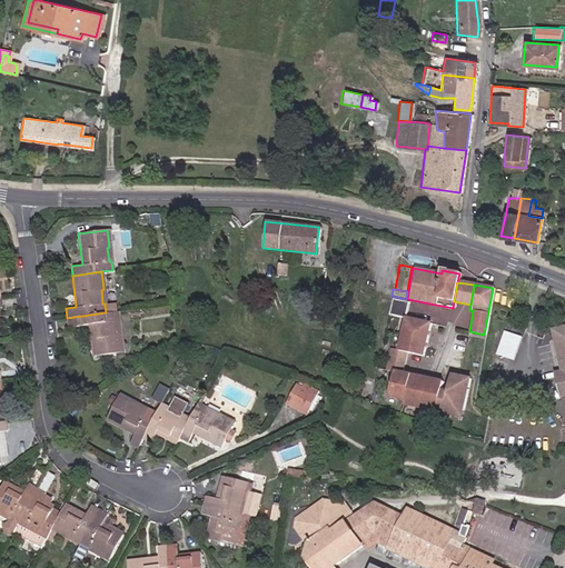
[(404,318),(407,302),(392,299),(388,315),(404,318)]
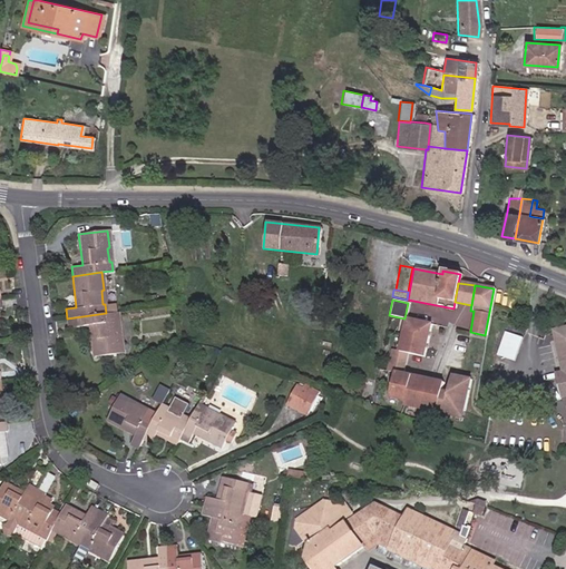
[(122,353),(116,312),(114,312),(106,313),(67,319),(68,327),(88,325),(89,332),(94,331),(95,339),(90,339),(93,356),(122,353)]
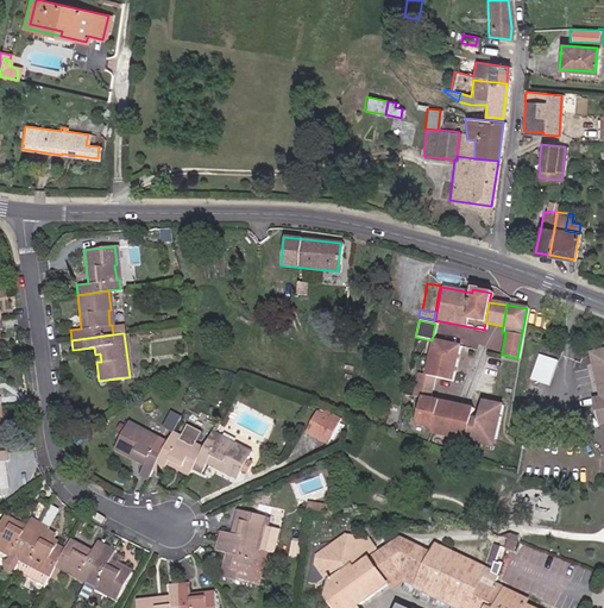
[(451,381),(458,345),(432,340),(426,371),(417,369),(416,373),(411,396),(419,397),(414,424),(431,427),(429,433),(484,444),(485,439),(494,440),(501,405),(480,401),(477,419),(474,428),(467,427),(470,418),(471,409),(427,400),(433,377),(451,381)]
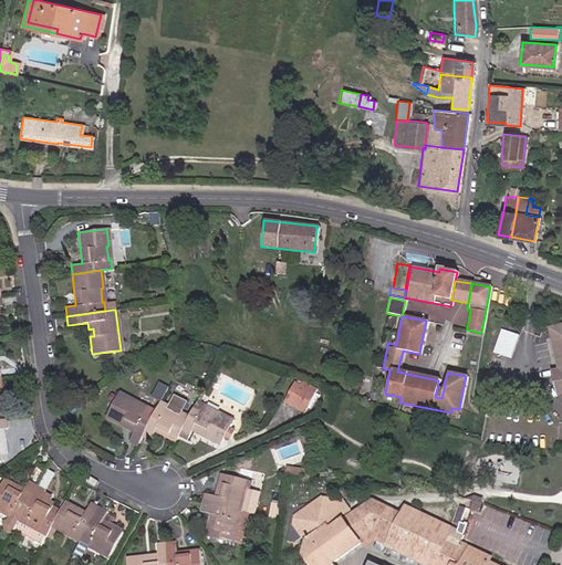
[(561,325),(549,328),(559,372),(561,372),(561,376),(561,325)]
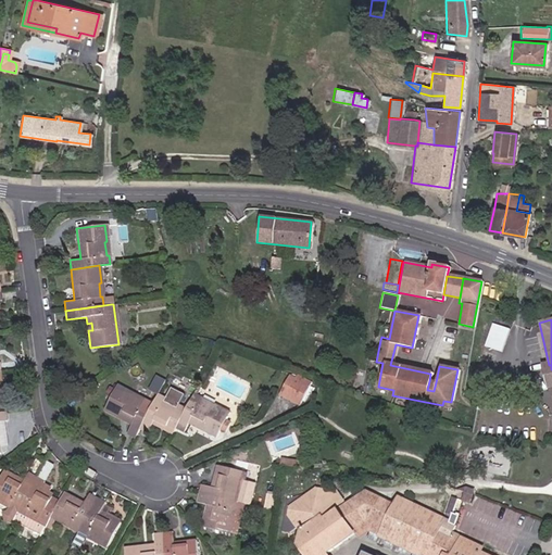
[(499,351),(506,328),(490,323),(483,345),(499,351)]
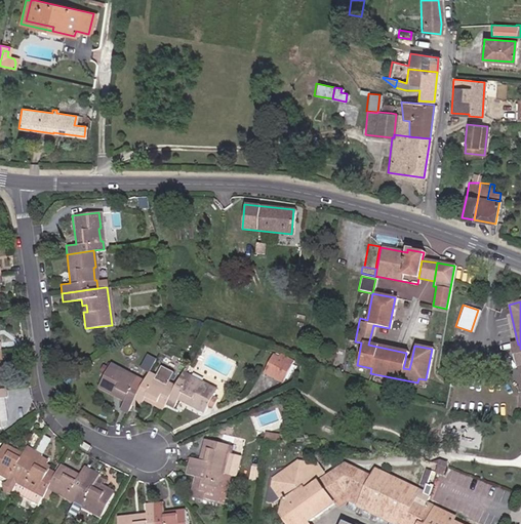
[(496,334),(509,331),(505,317),(492,320),(496,334)]
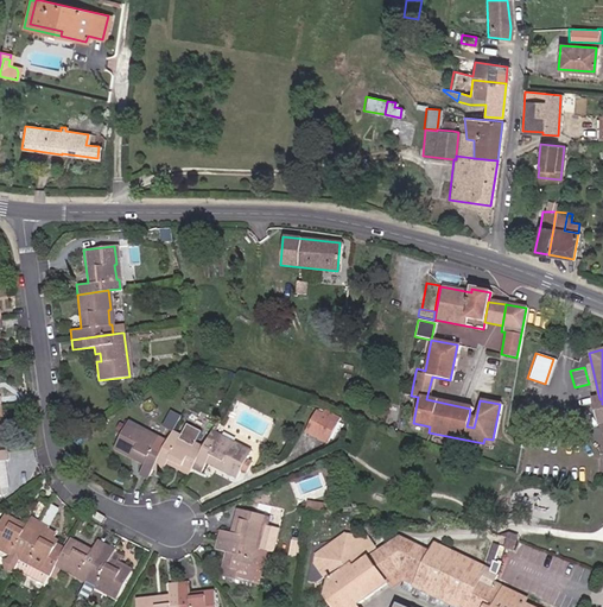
[(170,410),(162,424),(170,429),(178,416),(170,410)]
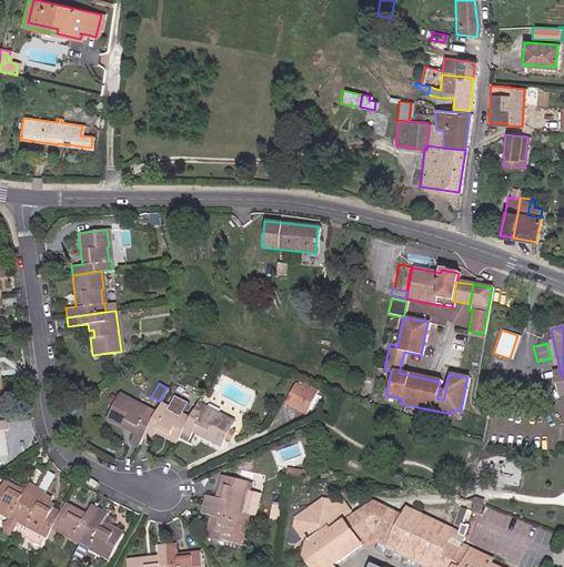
[(289,405),(299,386),(293,383),(283,403),(289,405)]
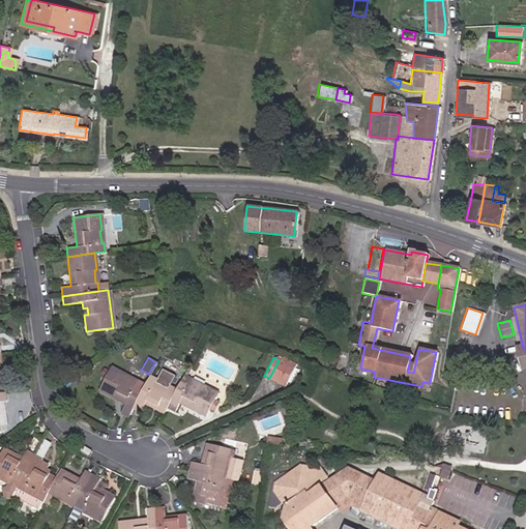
[(294,364),(281,357),(279,360),(293,368),(294,364)]
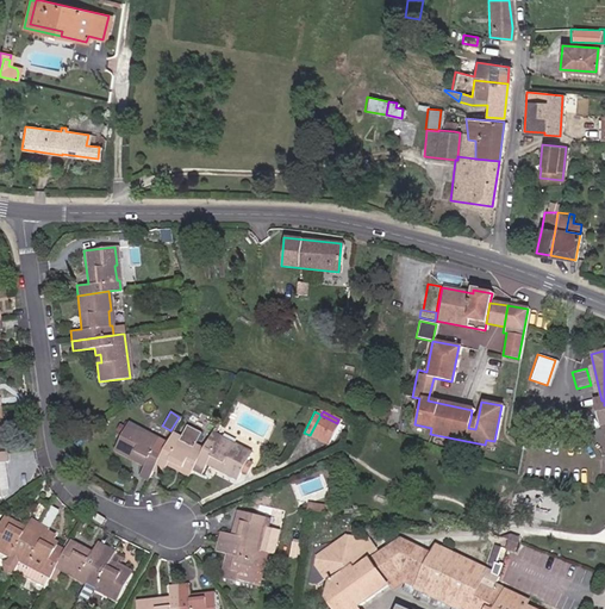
[(329,439),(337,423),(320,415),(310,435),(326,443),(329,439)]
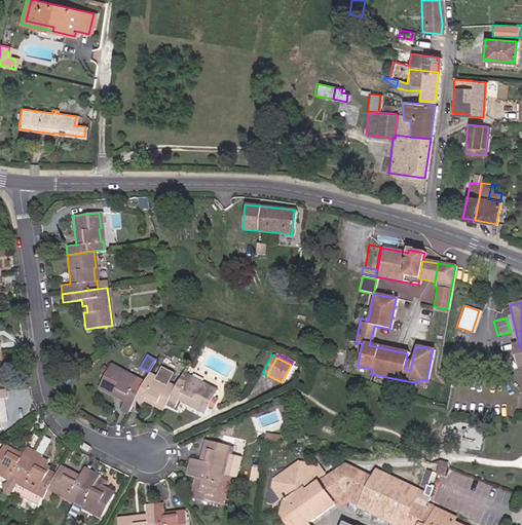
[(131,405),(143,380),(136,376),(135,378),(123,372),(124,371),(110,363),(107,368),(105,373),(97,388),(112,396),(113,392),(119,396),(117,399),(123,402),(118,410),(125,414),(131,405)]
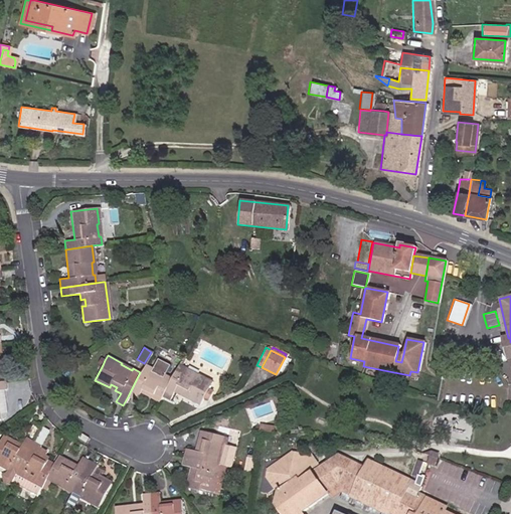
[(281,372),(288,358),(285,357),(278,370),(281,372)]
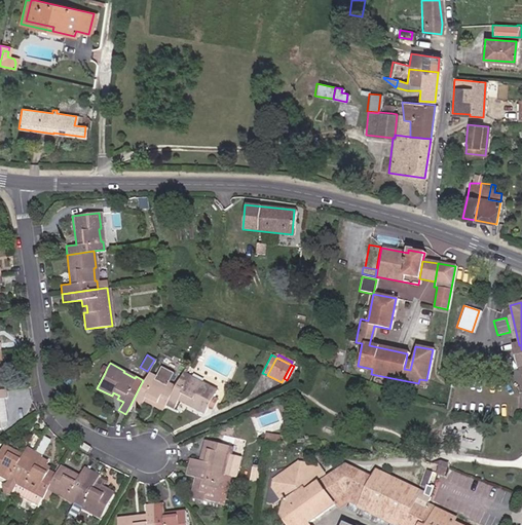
[(258,388),(263,378),(262,373),(259,371),(249,390),(252,392),(258,388)]
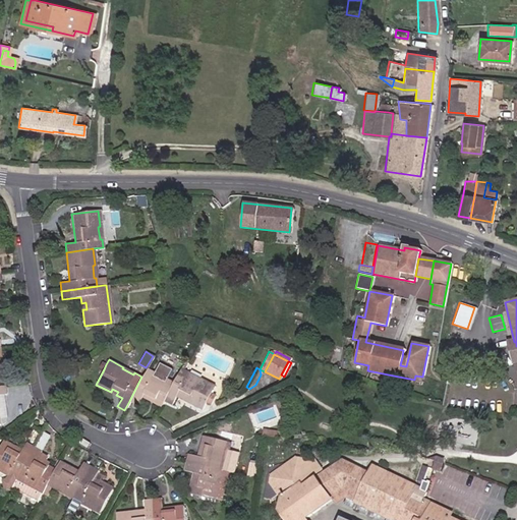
[(163,401),(172,383),(165,379),(164,381),(153,374),(154,372),(146,368),(141,377),(129,401),(137,405),(141,397),(160,406),(163,401)]
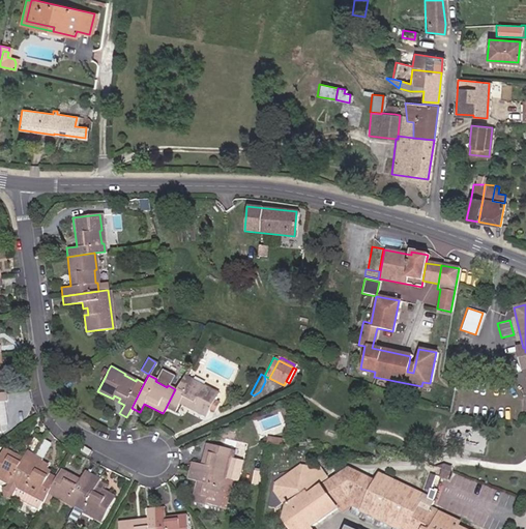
[(205,416),(208,409),(213,411),(217,402),(213,400),(216,392),(202,385),(201,386),(190,381),(191,379),(182,375),(175,389),(166,408),(174,412),(178,403),(183,406),(185,403),(192,406),(190,409),(205,416)]
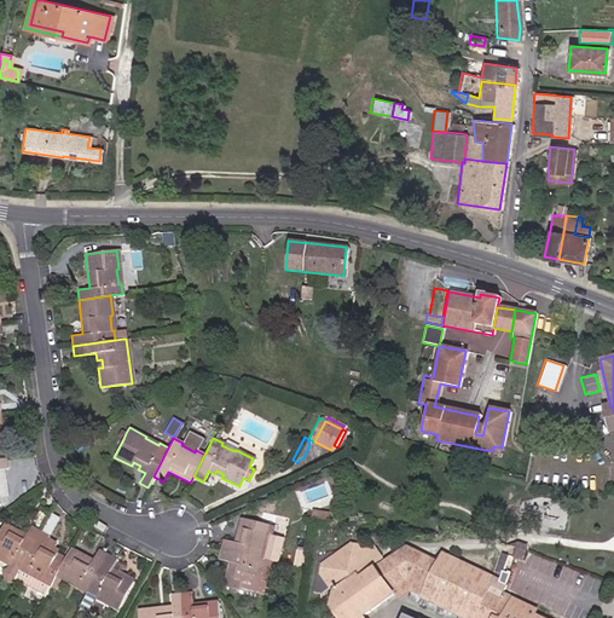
[(47,536),(57,519),(50,514),(40,532),(47,536)]
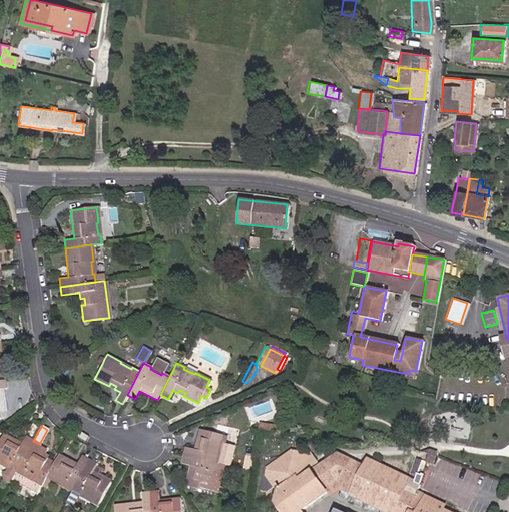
[(216,463),(223,435),(198,429),(196,437),(199,438),(198,444),(194,443),(193,449),(184,447),(182,455),(216,463)]
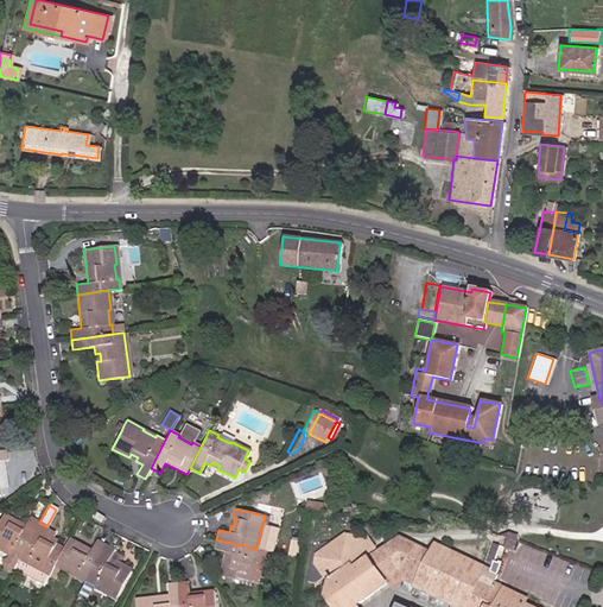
[(13,568),(38,522),(29,517),(24,528),(2,516),(0,519),(0,547),(11,552),(10,555),(6,560),(2,561),(5,570),(6,570),(11,573),(13,568)]
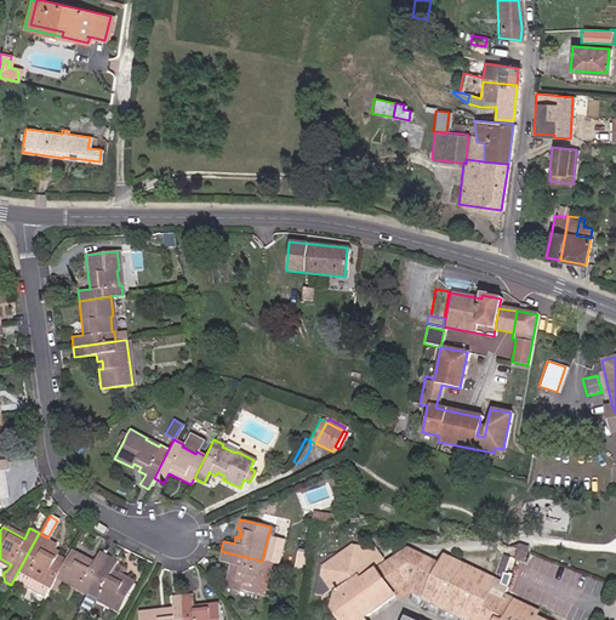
[(55,578),(64,559),(51,552),(53,546),(52,544),(46,540),(47,538),(40,534),(39,533),(13,580),(45,597),(50,589),(55,578)]
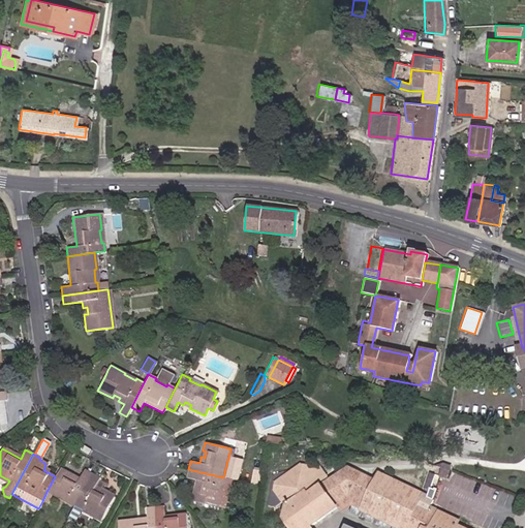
[(459,527),(454,525),(456,521),(422,504),(415,501),(420,494),(376,472),(372,480),(344,467),(318,485),(318,484),(305,493),(304,491),(317,483),(313,477),(321,472),(314,462),(307,467),(306,465),(300,464),(291,469),(290,467),(270,468),(268,500),(273,506),(281,500),(284,504),(282,518),(289,527),(310,527),(309,526),(336,507),(333,503),(347,492),(364,500),(360,508),(399,527),(402,527),(406,521),(420,527),(459,527)]
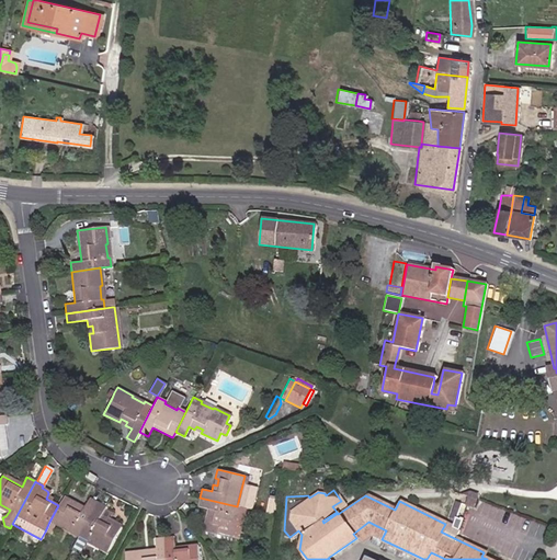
[(78,537),(97,502),(88,499),(83,507),(63,496),(58,505),(49,522),(54,524),(58,526),(59,524),(70,530),(69,533),(78,537)]
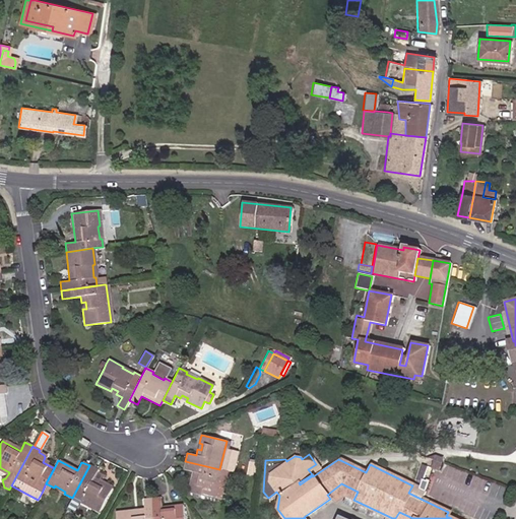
[(217,478),(219,469),(185,461),(183,469),(192,471),(187,493),(212,499),(214,491),(213,490),(215,477),(217,478)]
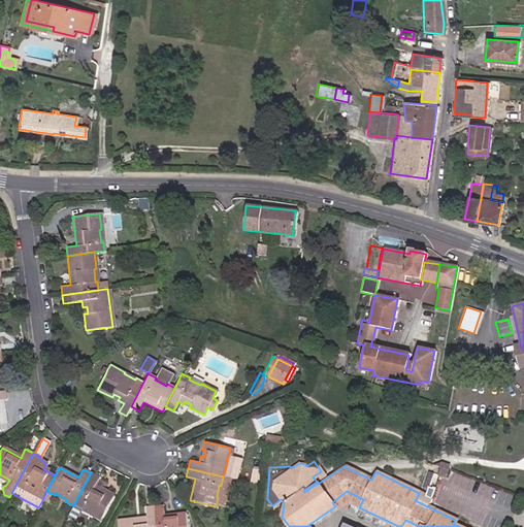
[(324,476),(321,471),(313,476),(317,482),(324,476)]
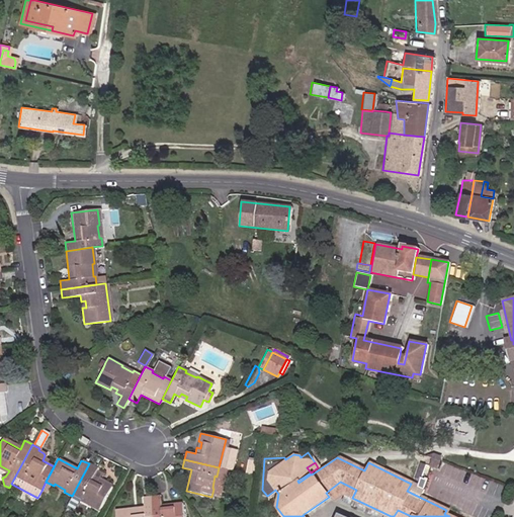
[(98,510),(110,487),(97,480),(92,477),(95,470),(96,467),(89,463),(72,496),(79,500),(98,510)]
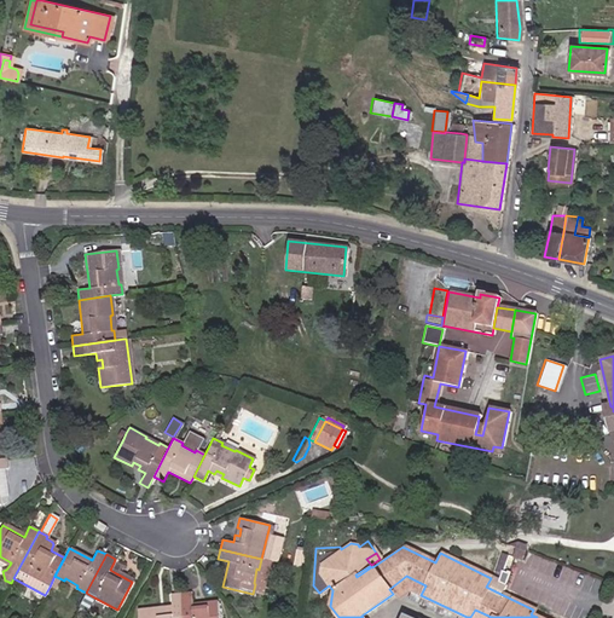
[(261,595),(270,561),(261,559),(259,570),(256,569),(254,583),(255,584),(253,594),(261,595)]
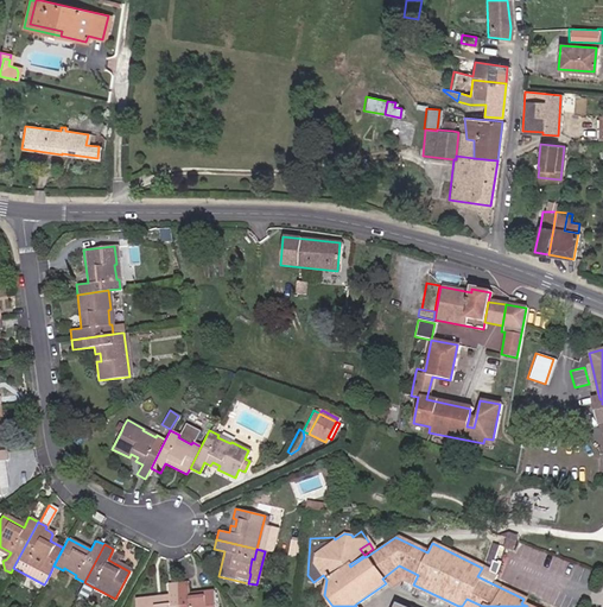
[(114,563),(118,556),(112,552),(108,560),(114,563)]
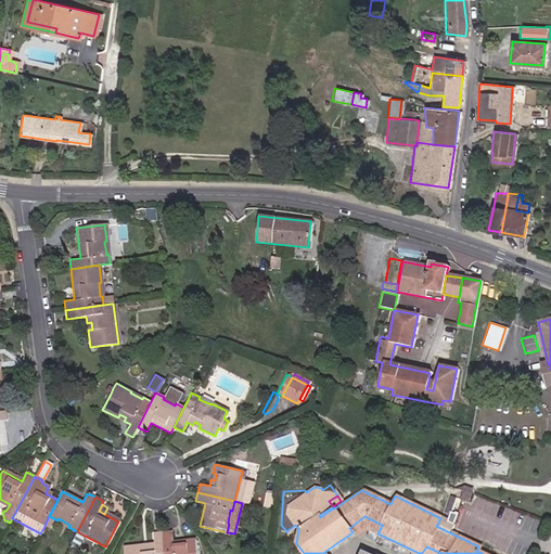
[(49,528),(53,518),(49,516),(45,526),(49,528)]
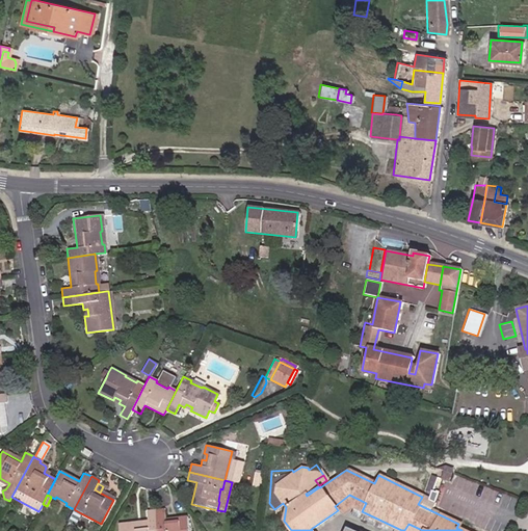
[(340,513),(350,506),(362,511),(366,503),(349,495),(335,506),(338,510),(340,513)]
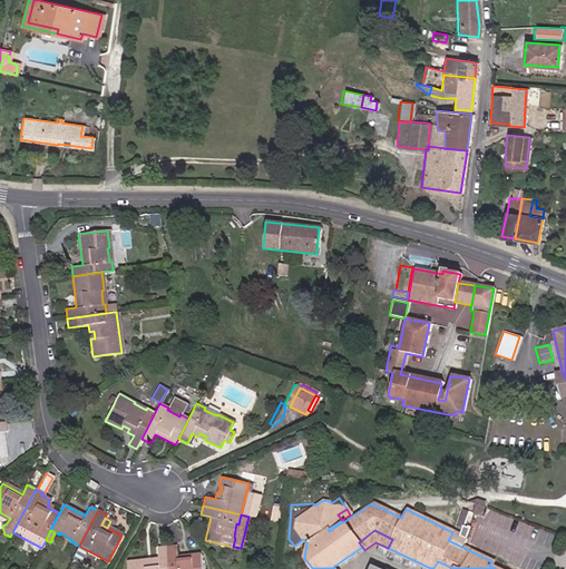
[(459,535),(452,532),(448,540),(455,543),(459,535)]
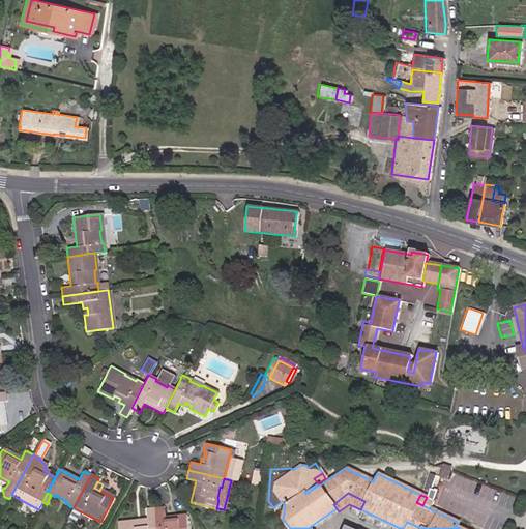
[(71,528),(81,511),(74,507),(64,525),(71,528)]
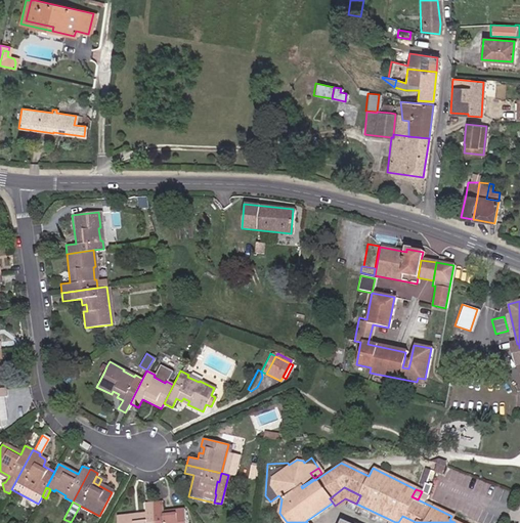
[(184,522),(182,509),(162,511),(160,502),(152,503),(154,522),(184,522)]
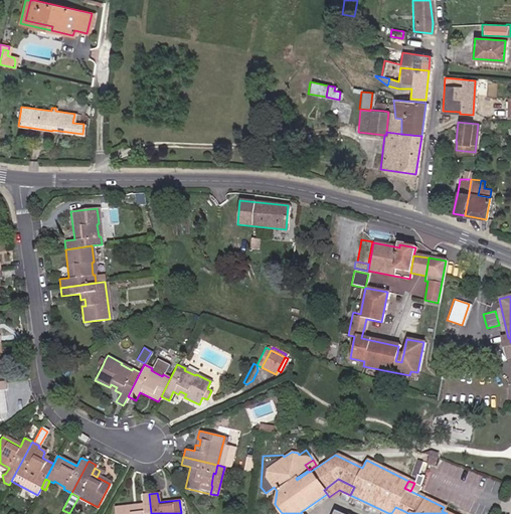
[(151,513),(149,494),(141,495),(142,504),(114,507),(114,513),(151,513)]
